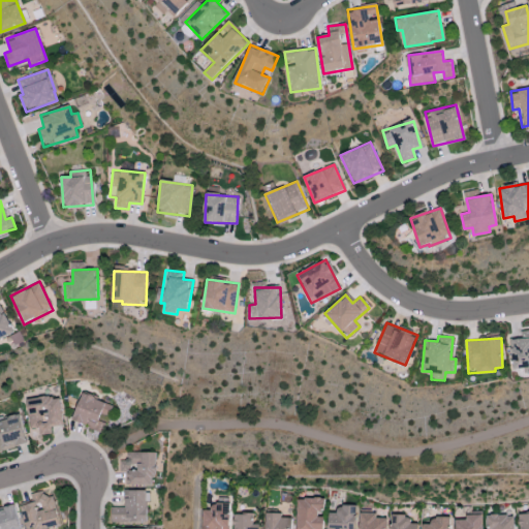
[(104,400),(80,394),(73,423),(97,428),(104,400)]
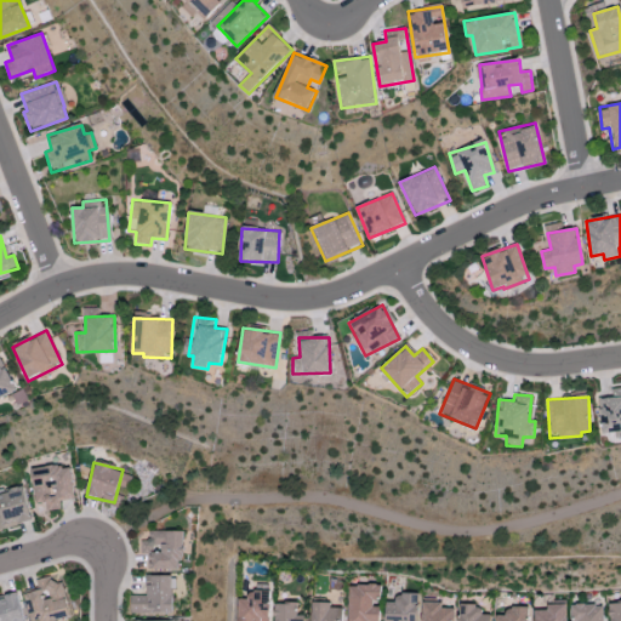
[(70,467),(60,469),(60,465),(29,468),(35,503),(45,502),(46,511),(61,508),(60,500),(75,497),(70,467)]
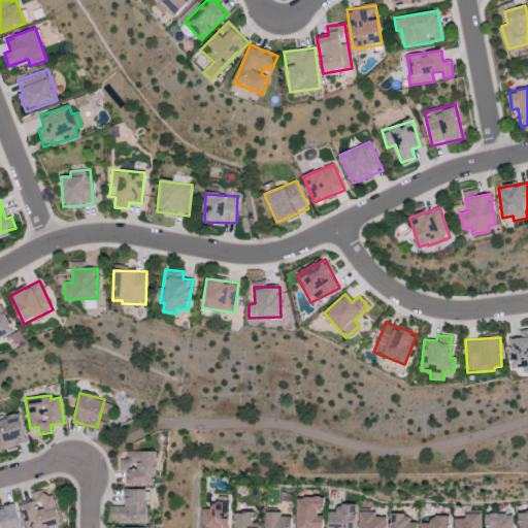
[(0,450),(27,443),(20,414),(0,419),(0,450)]
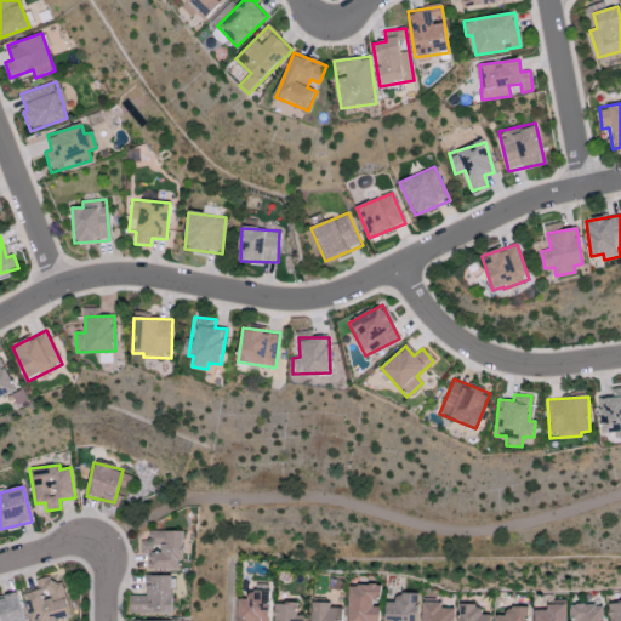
[(182,530),(140,531),(141,554),(149,553),(149,570),(183,569),(182,530)]
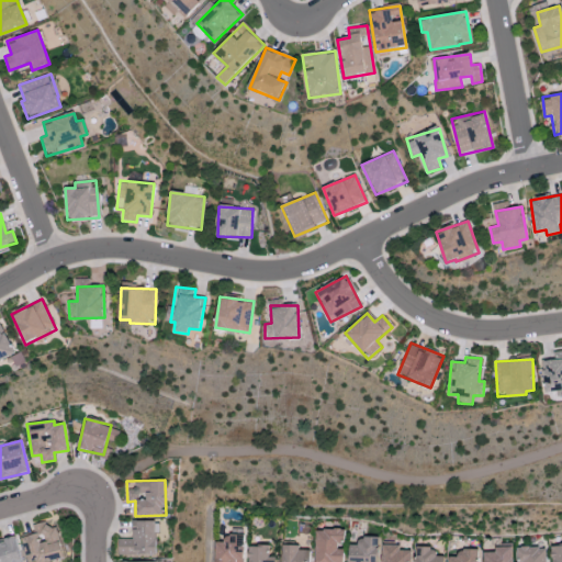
[(156,554),(156,521),(134,521),(135,539),(119,539),(119,555),(156,554)]
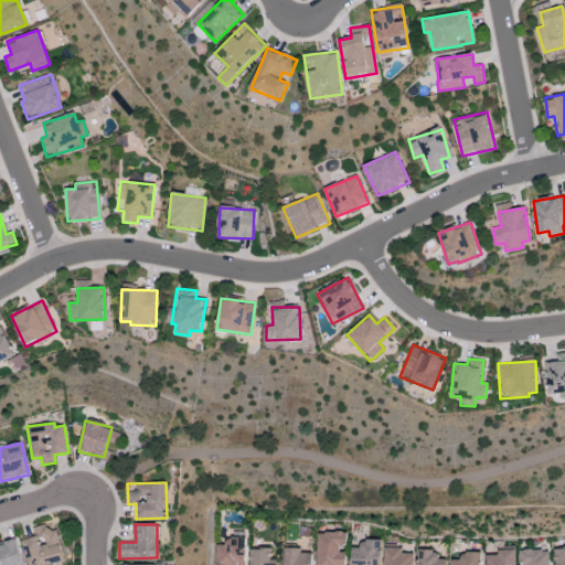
[(27,564),(41,564),(64,561),(56,525),(33,530),(35,536),(22,540),(27,564)]
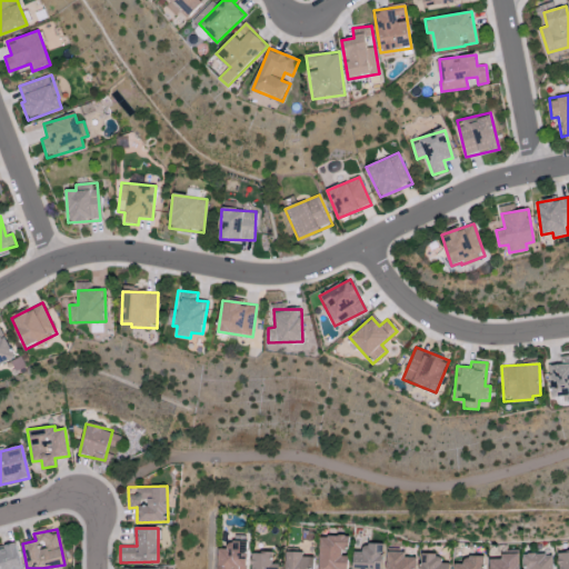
[(347,568),(348,553),(349,537),(319,536),(318,568),(347,568)]
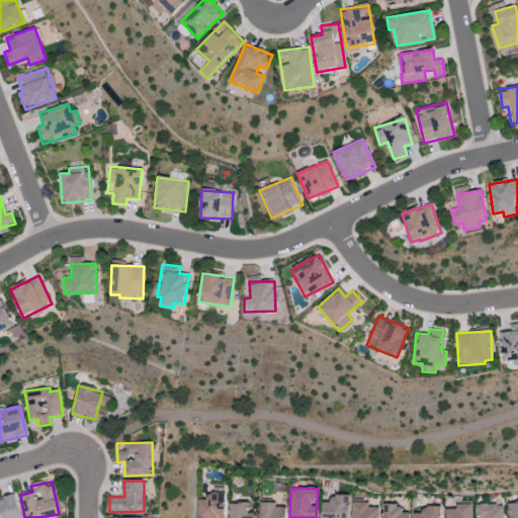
[(198,499),(198,517),(224,517),(225,493),(205,493),(205,499),(198,499)]
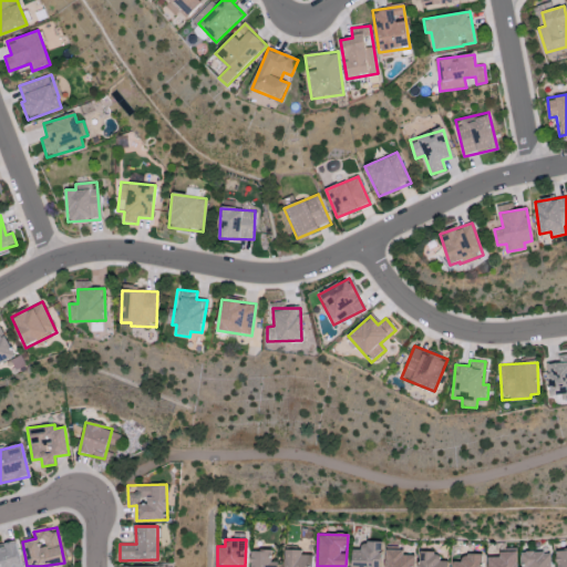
[(0,566),(21,566),(16,542),(0,545),(0,566)]
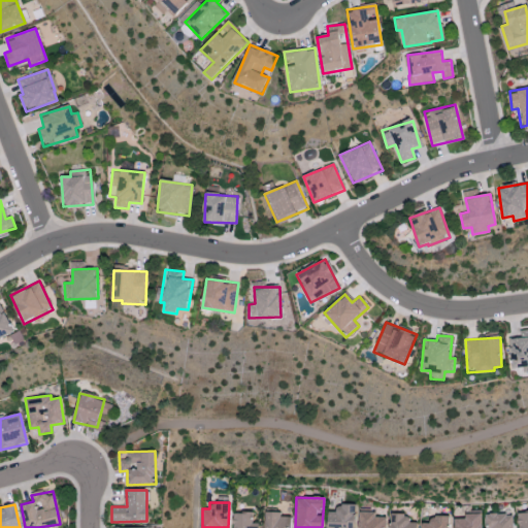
[(354,527),(355,504),(338,504),(338,512),(329,512),(328,527),(354,527)]
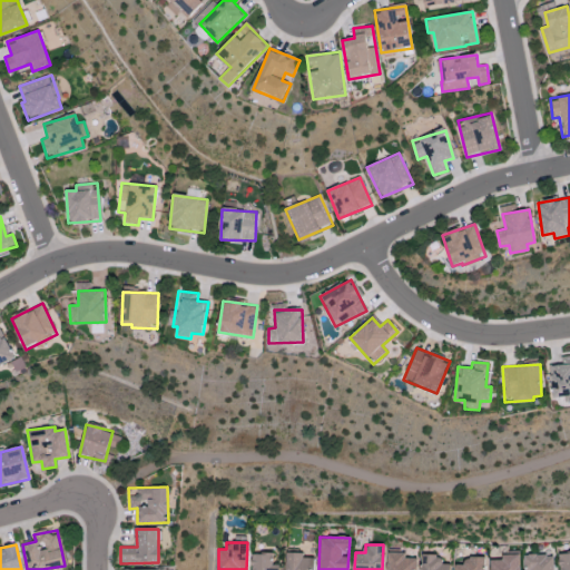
[(285,569),(314,569),(314,558),(304,558),(304,553),(286,552),(285,569)]
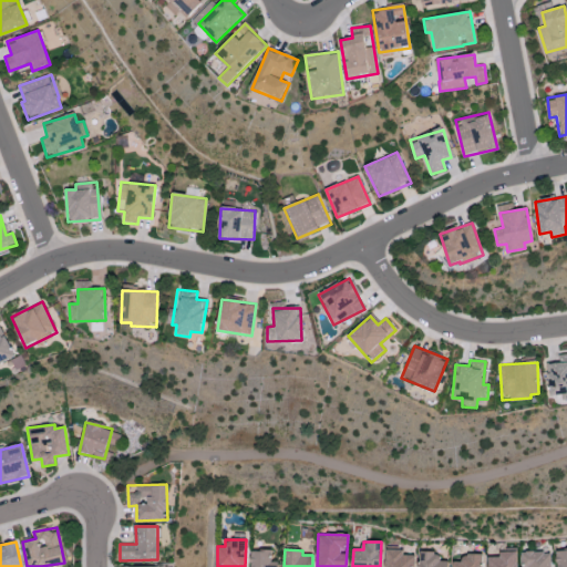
[(413,566),(414,556),(403,555),(403,550),(385,549),(384,566),(413,566)]
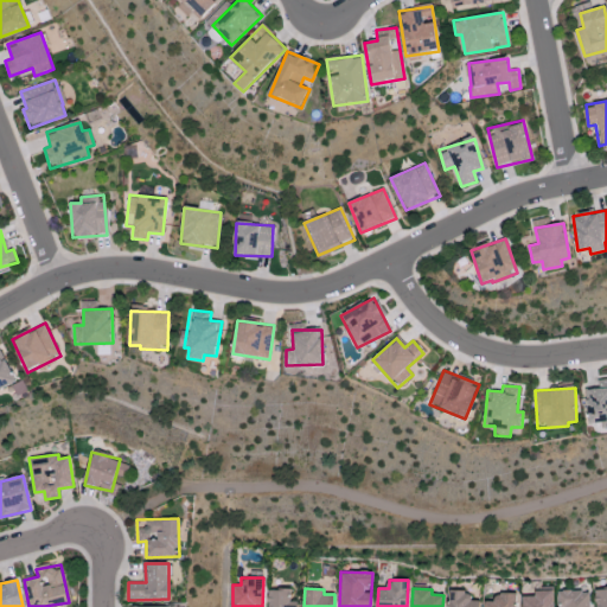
[(606,606),(606,588),(595,589),(595,606),(606,606)]
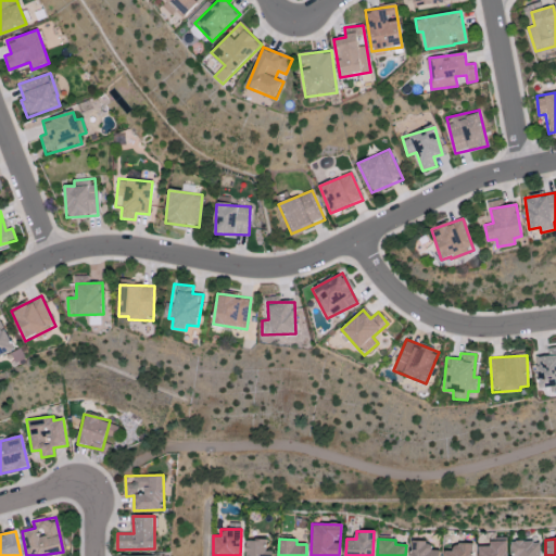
[(267,540),(245,540),(244,555),(273,555),(274,551),(266,551),(267,540)]
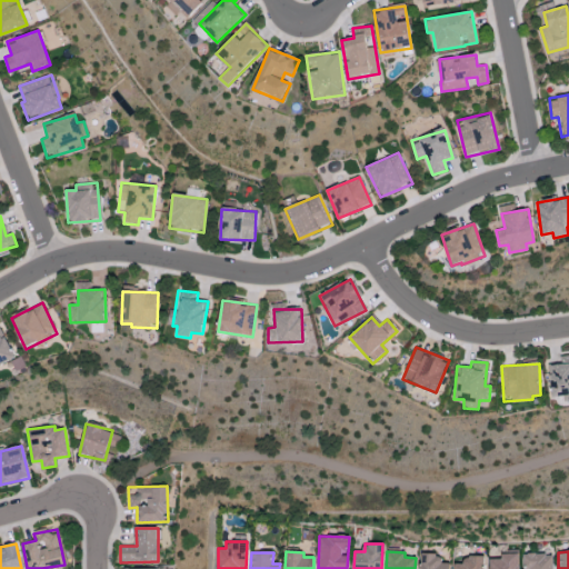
[(419,568),(447,568),(448,563),(439,562),(439,553),(420,553),(419,568)]
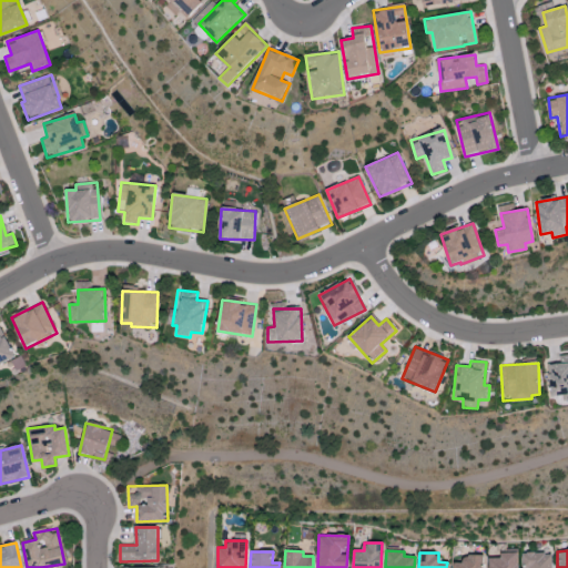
[(488,558),(488,567),(517,567),(517,553),(499,554),(499,558),(488,558)]
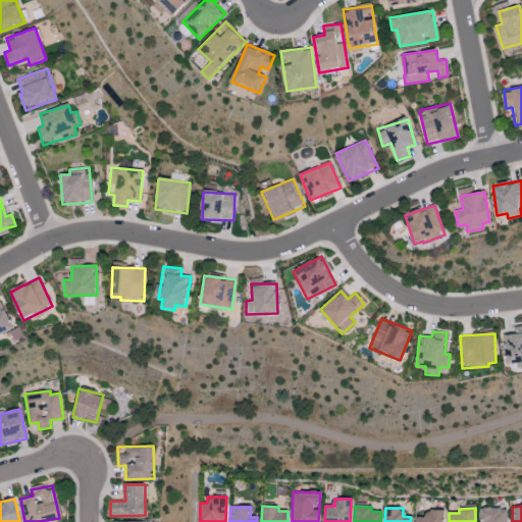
[(507,521),(507,508),(479,509),(479,521),(507,521)]
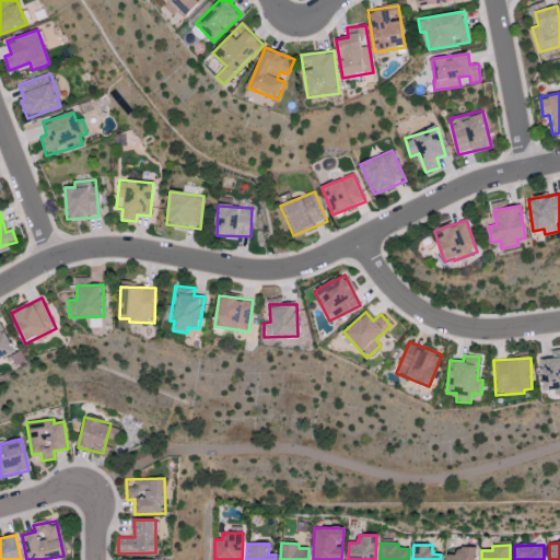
[(447,555),(447,559),(475,559),(475,548),(456,548),(456,555),(447,555)]
